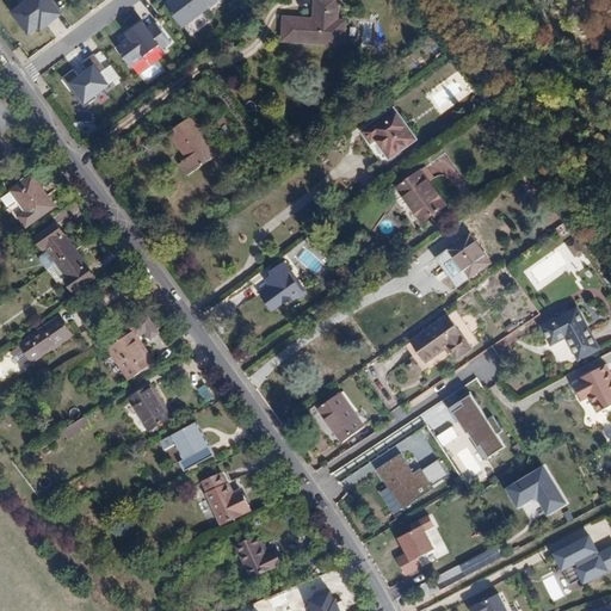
[(49,0),(24,0),(8,11),(28,38),(60,16),(49,0)]
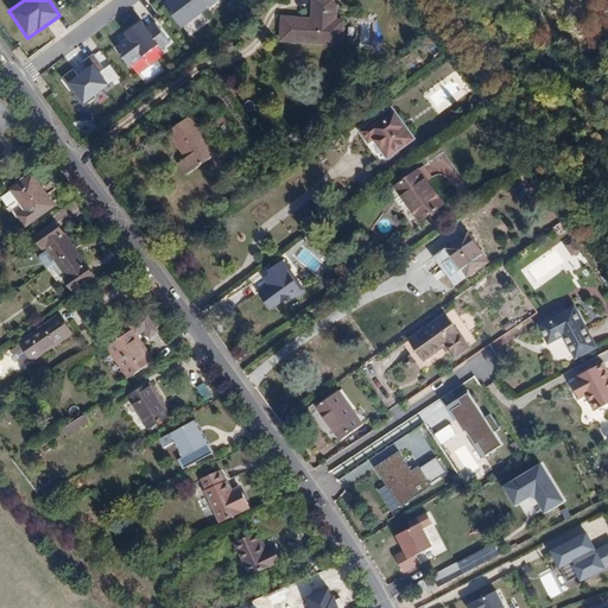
[(166,0),(162,4),(181,29),(216,2),(214,0),(166,0)]
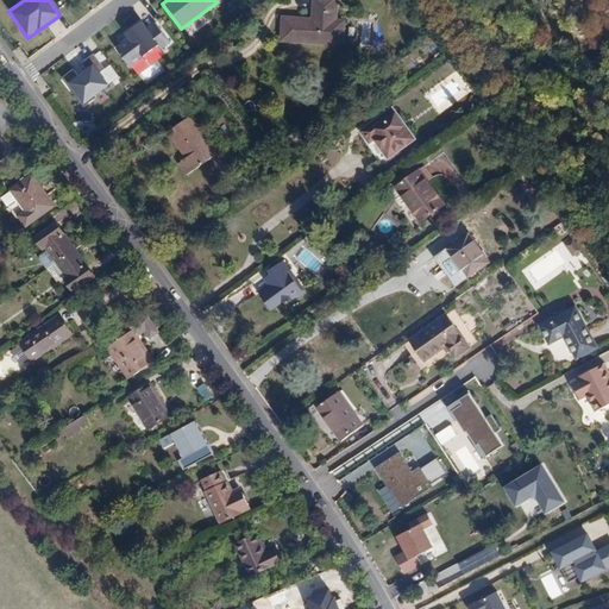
[(280,16),(278,43),(334,46),(336,31),(343,32),(344,19),(337,18),(337,0),(311,0),(309,18),(280,16)]
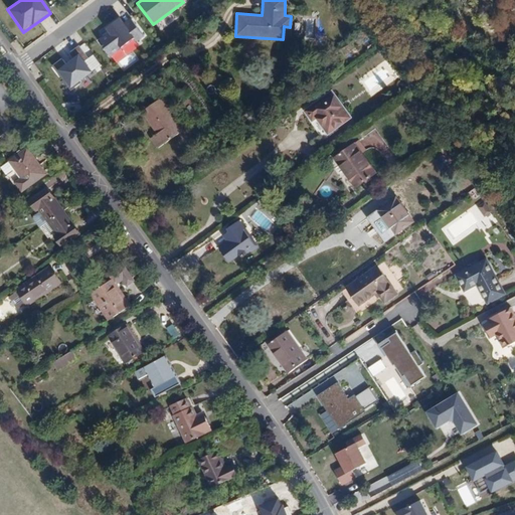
[(126,12),(118,18),(135,41),(143,35),(126,12)]
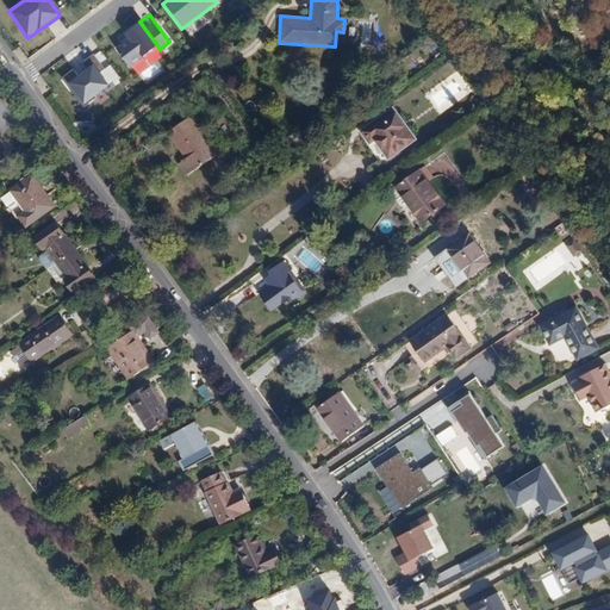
[(139,19),(110,39),(135,75),(163,55),(160,49),(139,22),(139,19)]
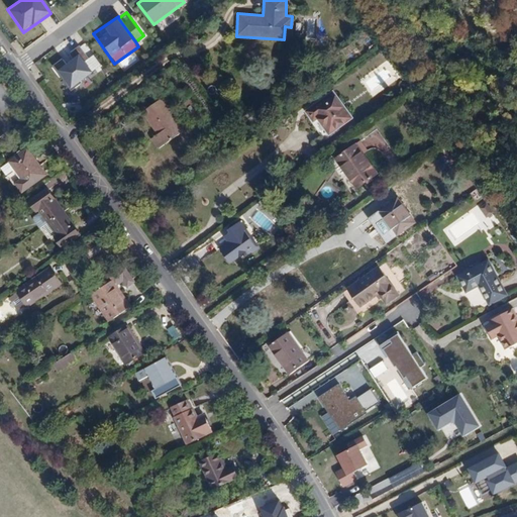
[(75,50),(53,67),(69,90),(92,74),(75,50)]
